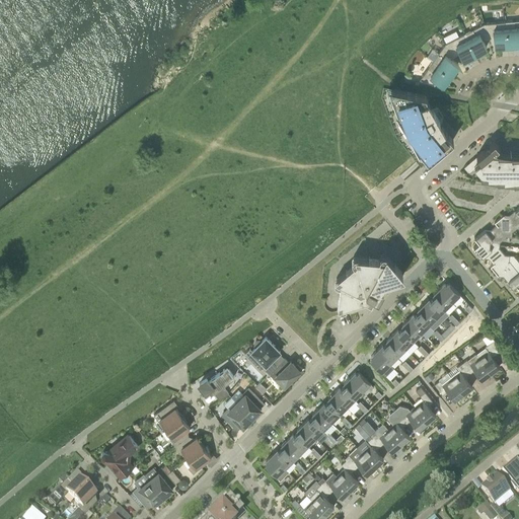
[(518,19),(506,21),(508,43),(518,42),(518,19)]
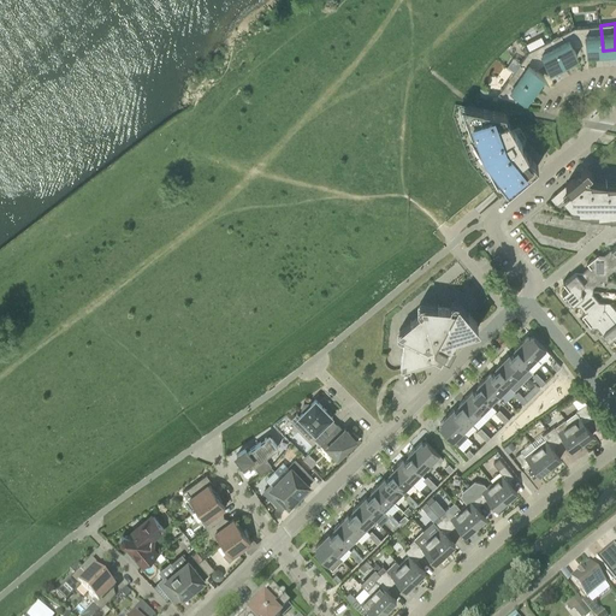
[(600,25),(574,28),(580,46),(586,43),(587,53),(603,51),(600,25)]
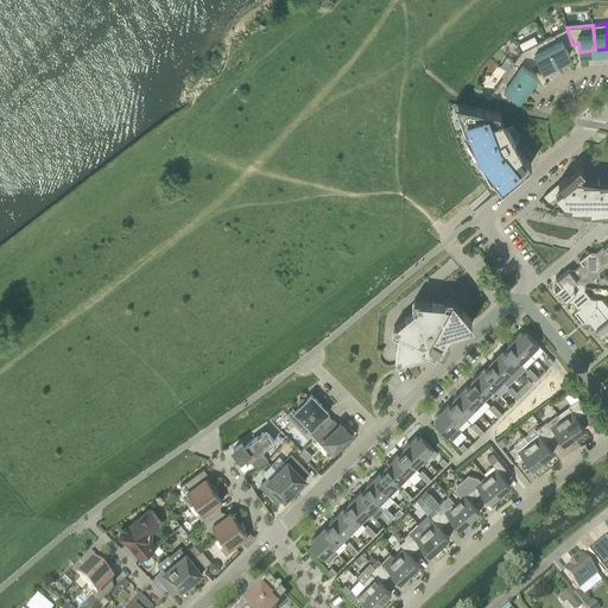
[(572,45),(567,27),(544,38),(556,62),(570,55),(565,46),(572,45)]
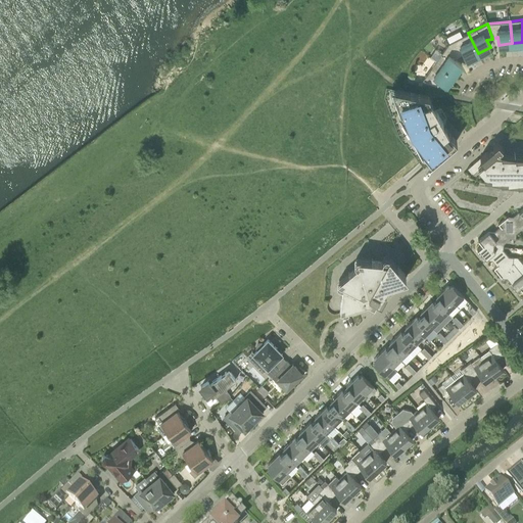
[(478,53),(468,33),(448,43),(460,55),(464,52),(467,59),(478,53)]
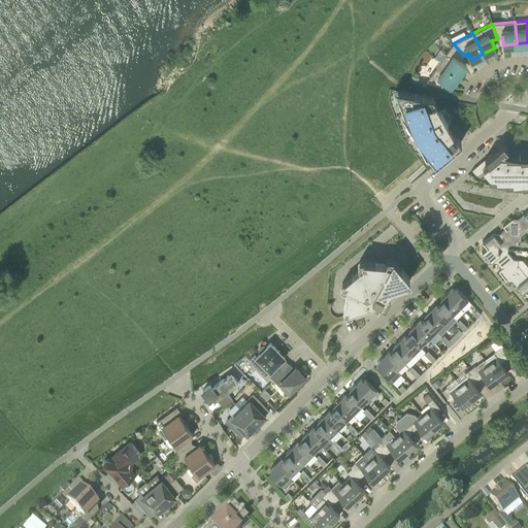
[(464,56),(453,43),(439,62),(458,75),(466,64),(460,60),(464,56)]
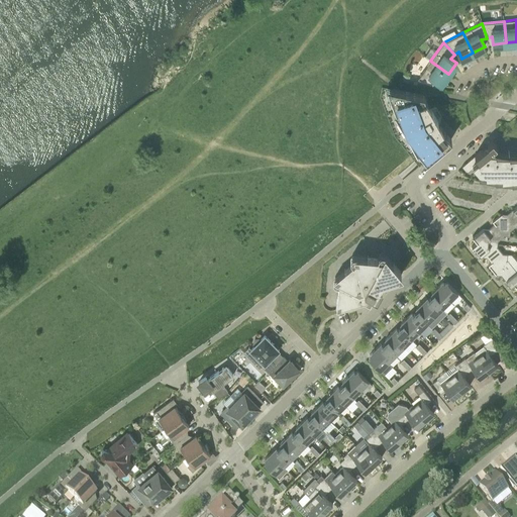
[(434,79),(435,80),(441,84),(448,74),(430,61),(418,79),(433,85),(433,84),(430,83),(434,79)]
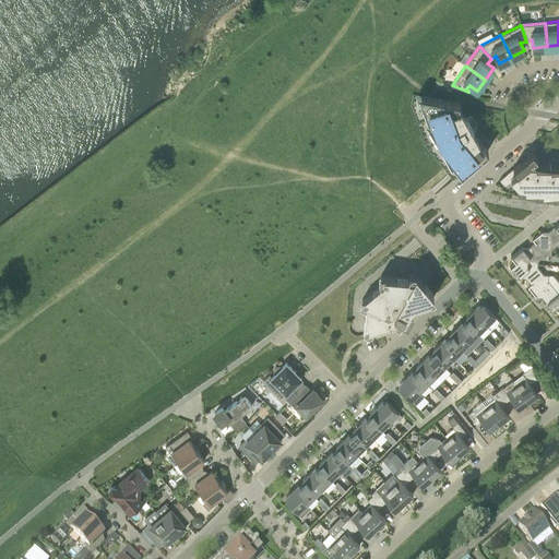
[(459,103),(423,96),(418,95),(428,120),(426,121),(450,163),(452,162),(462,173),(488,151),(474,133),(472,135),(470,133),(477,127),(472,116),(462,119),(461,116),(463,116),(459,103)]
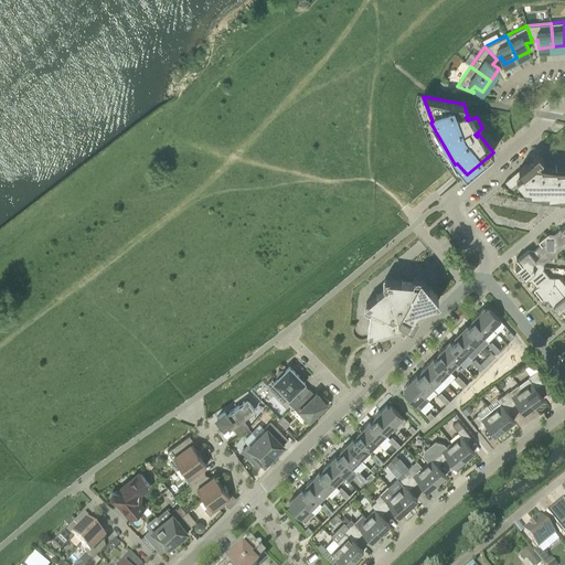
[(564,169),(557,171),(557,169),(542,169),(542,167),(537,166),(537,162),(543,158),(539,152),(504,182),(510,188),(518,182),(523,189),(531,189),(530,192),(548,193),(548,195),(564,193),(564,169)]
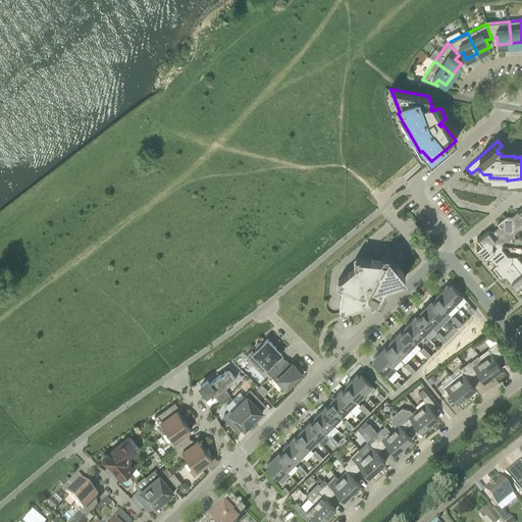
[(521,226),(521,216),(518,212),(509,219),(506,217),(507,216),(498,223),(500,226),(510,238),(515,238),(515,232),(521,226)]
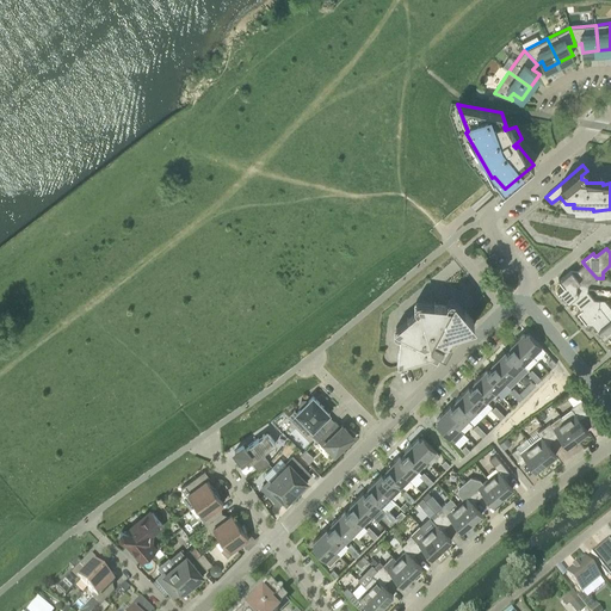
[(588,284),(597,278),(585,265),(574,275),(572,271),(560,279),(559,278),(559,279),(565,285),(588,288),(588,284)]
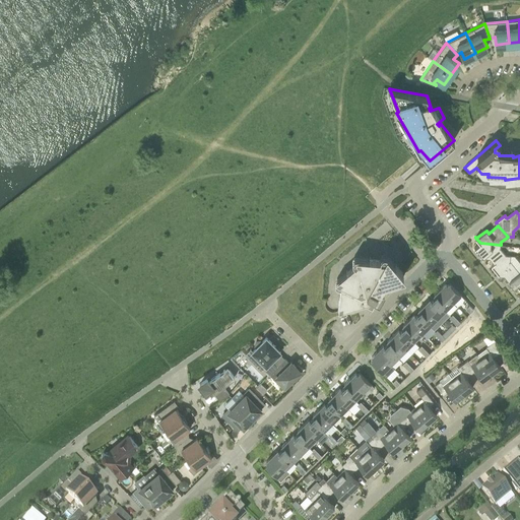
[(492,266),(492,267),(506,255),(500,248),(501,245),(480,243),(474,248),(474,249),(475,248),(483,257),(486,255),(495,264),(492,266)]
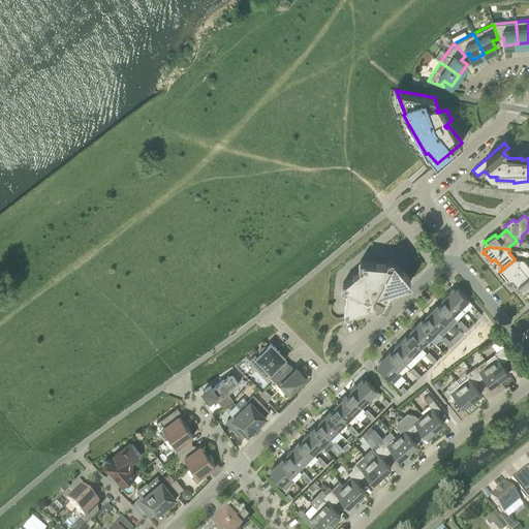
[(410,278),(403,269),(396,259),(391,263),(364,260),(365,266),(343,283),(347,287),(345,314),(350,315),(363,311),(372,308),(373,307),(379,310),(383,303),(385,303),(390,294),(387,293),(391,287),(411,281),(409,278),(410,278)]
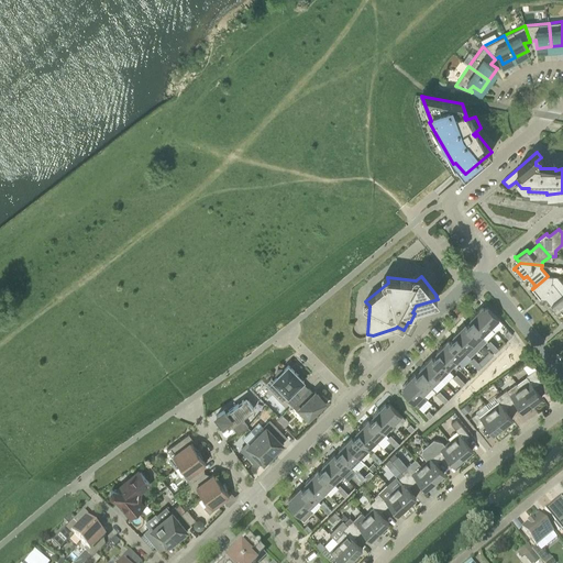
[(562,295),(552,282),(553,276),(548,276),(532,289),(540,298),(540,297),(542,295),(551,306),(562,295)]
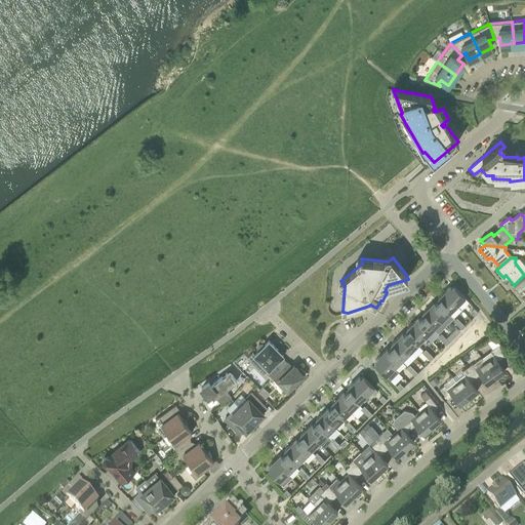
[(524,275),(514,285),(519,290),(521,288),(524,292),(524,275)]
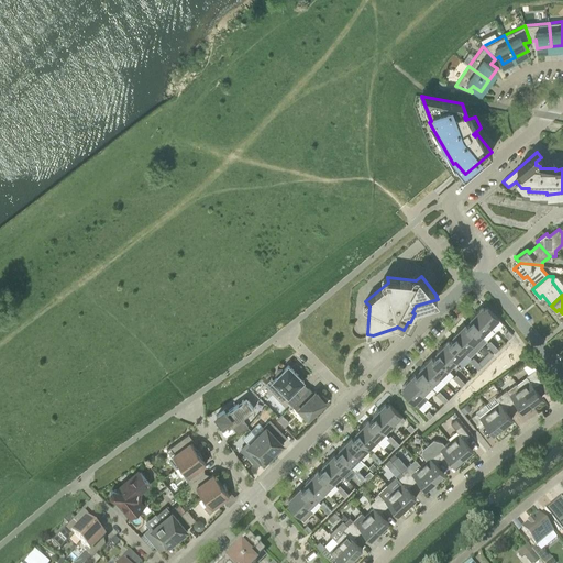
[(495,315),(486,306),(484,309),(482,307),(476,313),(490,328),(495,332),(503,323),(499,319),(495,315)]
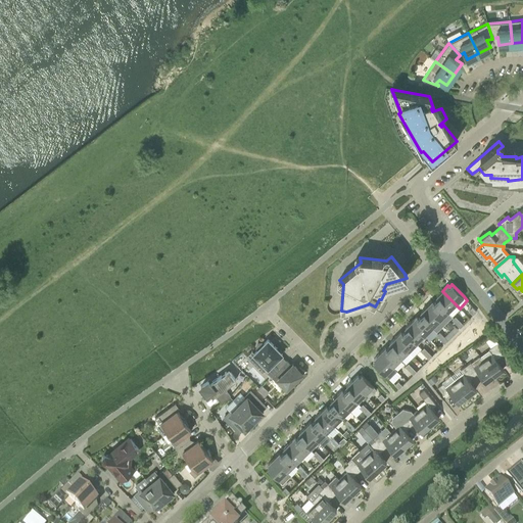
[(447,312),(456,304),(442,291),(436,296),(438,298),(436,300),(447,312)]
